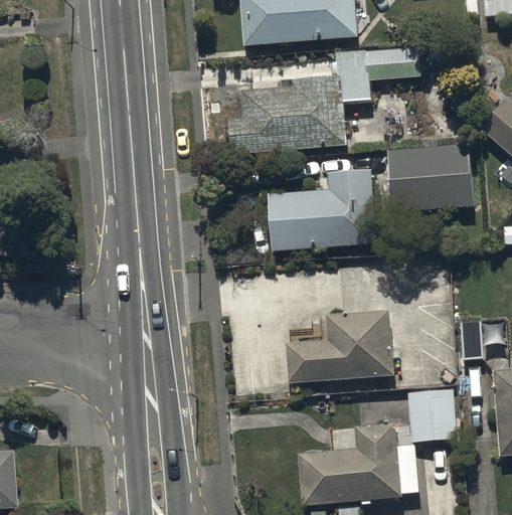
[(241,0),(245,45),(358,36),(355,0),(241,0)]
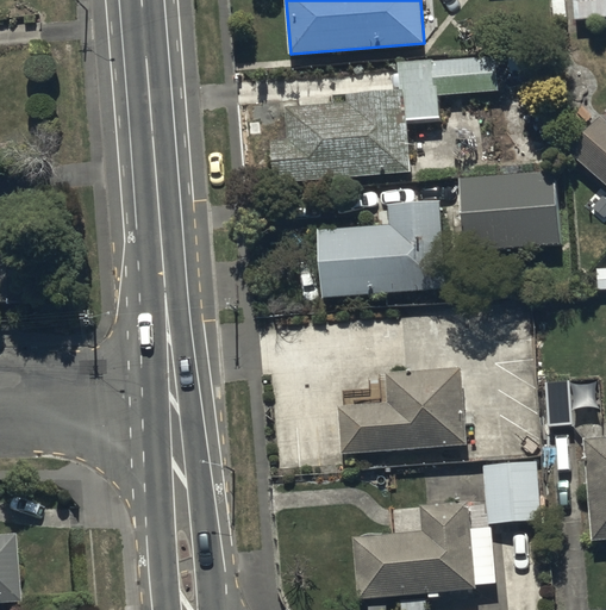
[(605,0),(572,0),(573,18),(605,16),(605,0)]
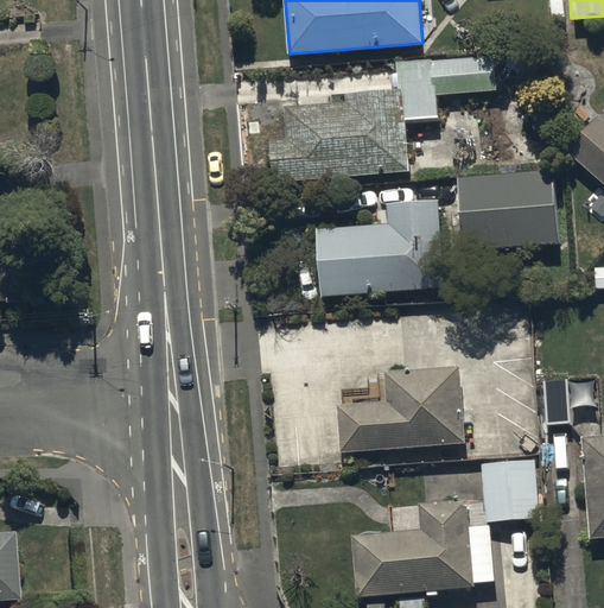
[(271,139),(274,181),(408,170),(405,120),(437,118),(436,94),(495,90),(493,55),(395,62),(398,90),(330,95),(330,103),(284,107),(286,138),(271,139)]
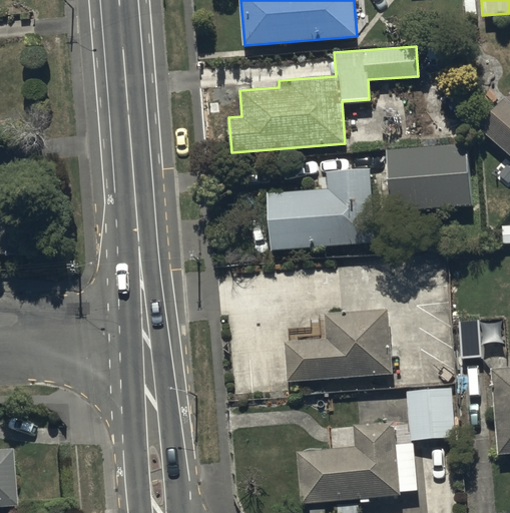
[(509,101),(504,97),(476,129),(509,157),(509,101)]
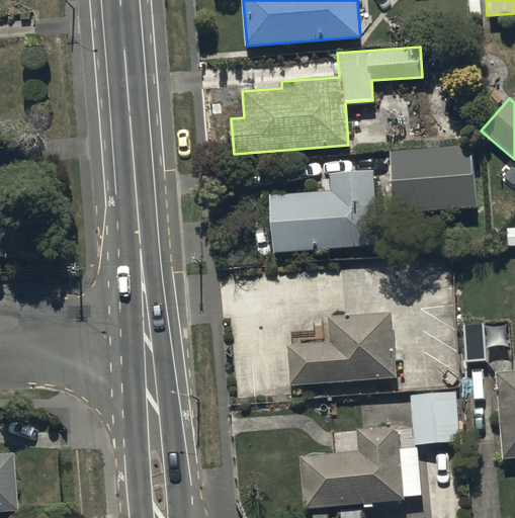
[(473,145),(391,150),(395,213),(476,208),(473,145)]
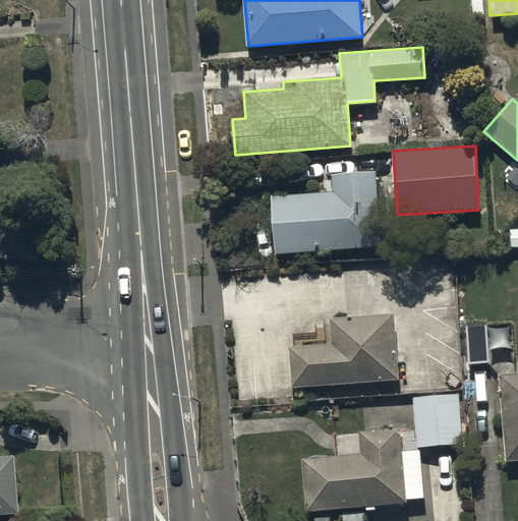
[(270,195),(274,252),(382,244),(377,173),(332,177),(333,190),(270,195)]
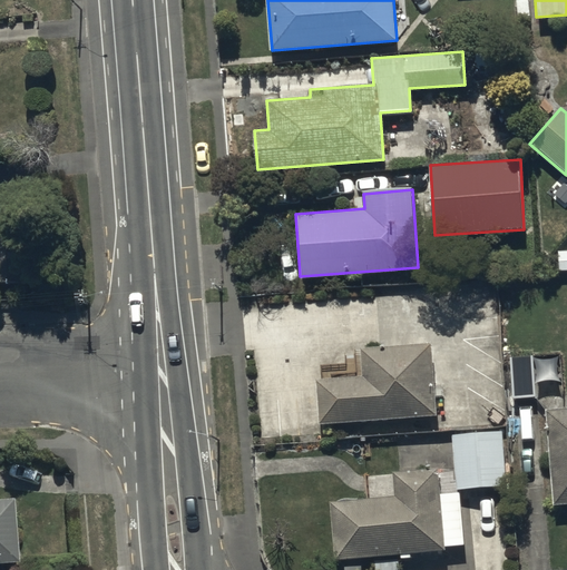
[(30,234),(0,234),(0,282),(30,283),(30,234)]
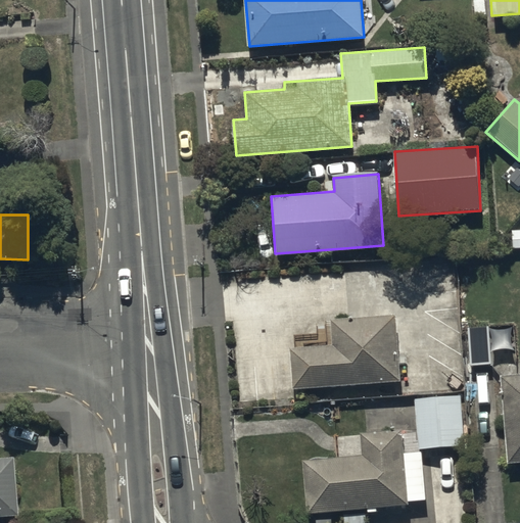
[(519,229),(510,229),(510,248),(519,247),(519,229)]
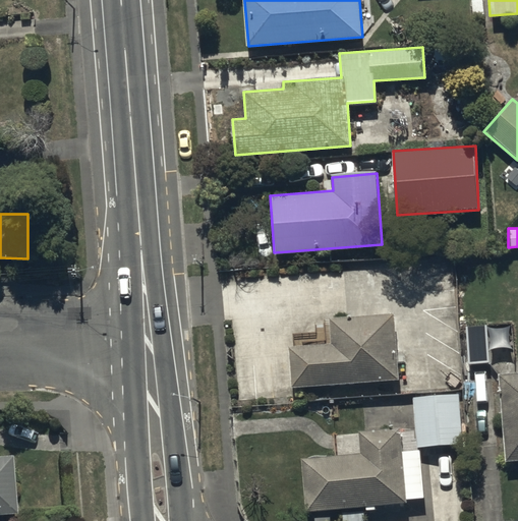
[(289,347),(290,385),(399,382),(397,315),(333,317),(333,346),(289,347)]
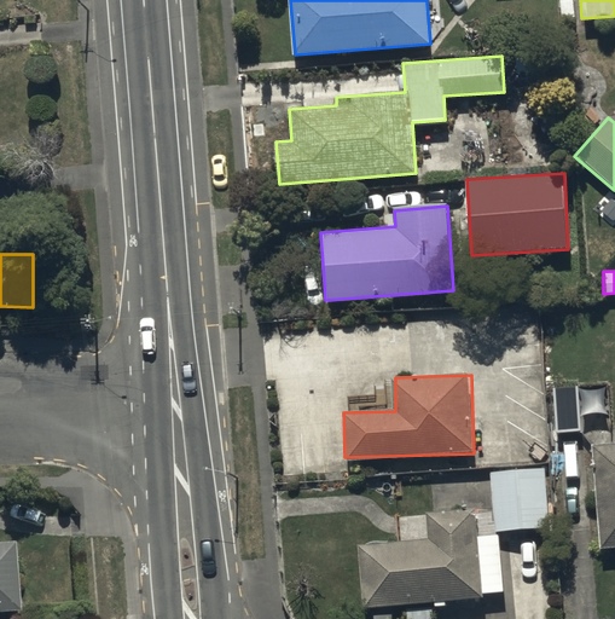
[(579,386),(545,388),(549,434),(581,432),(579,386)]
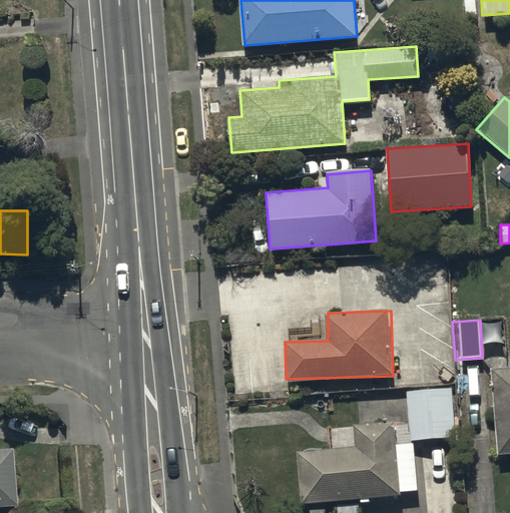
[(509,454),(509,367),(489,369),(496,456),(509,454)]
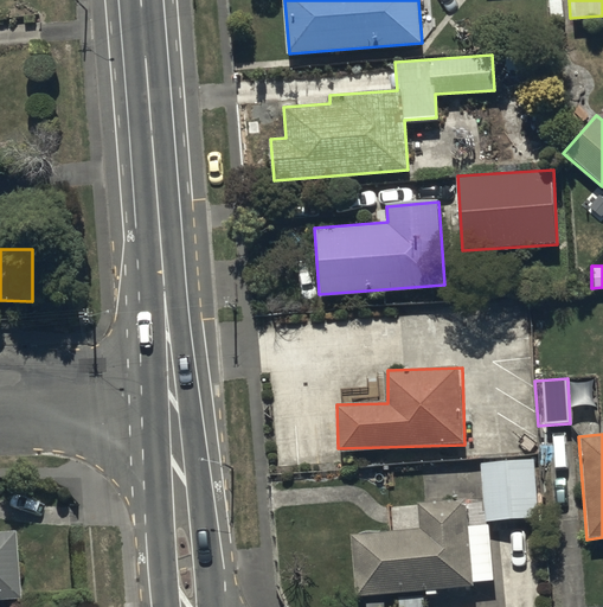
[(531,459),(480,465),(485,522),(537,516),(531,459)]
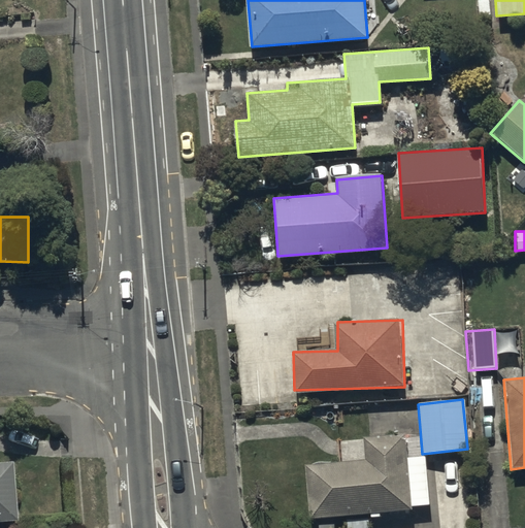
[(306,465),(310,518),(412,508),(412,504),(428,503),(424,457),(406,459),(404,433),(364,437),(366,460),(306,465)]
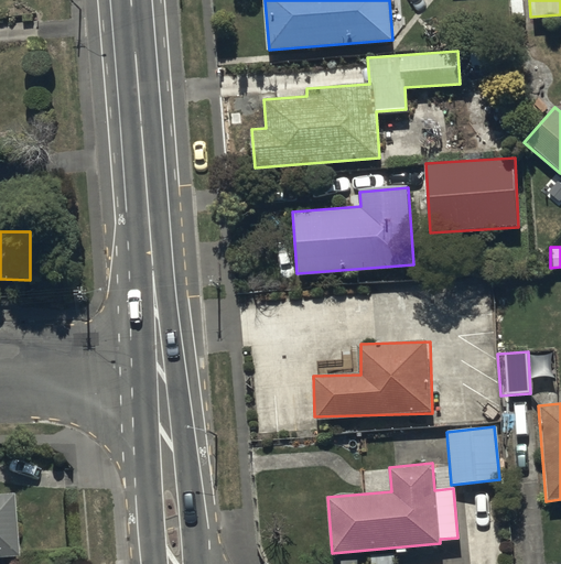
[(0,557),(17,556),(12,495),(0,496),(0,557)]
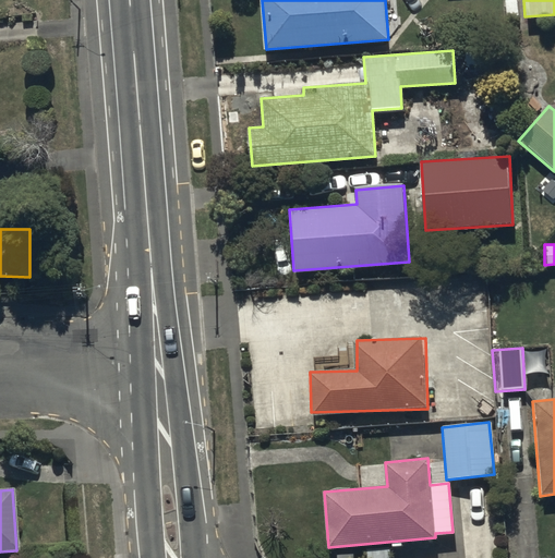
All buildings are outlined.
